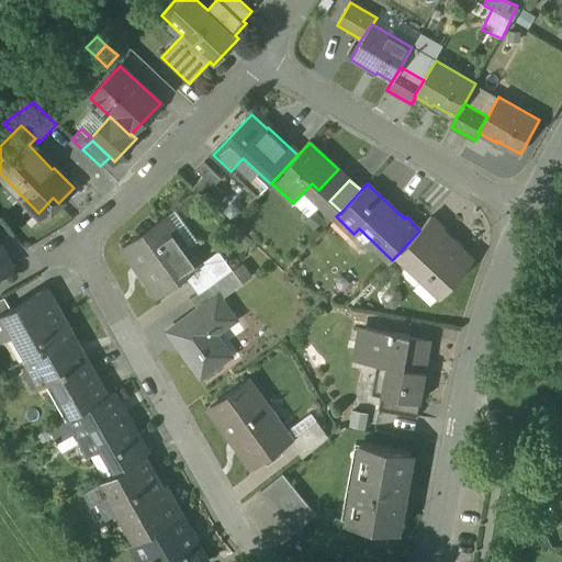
[(473,260),(442,231),(444,229),(431,217),(419,231),(398,254),(425,279),(429,276),(444,289),(440,293),(441,294),(435,301),(435,302),(473,260)]
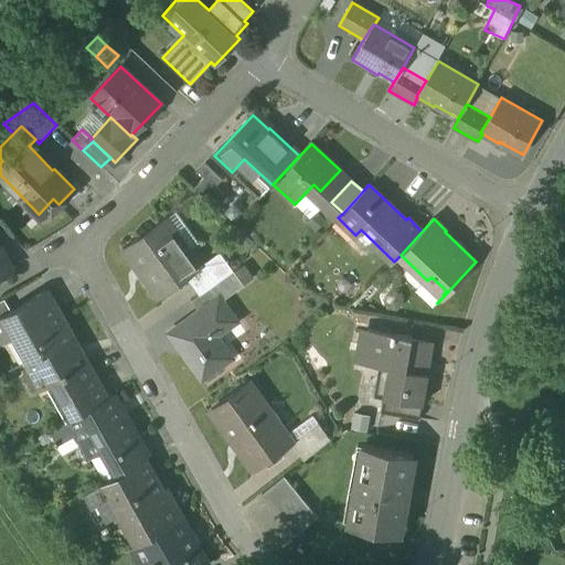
[(181,249),(160,222),(124,248),(145,276),(142,277),(158,298),(185,278),(201,267),(185,245),(181,249)]
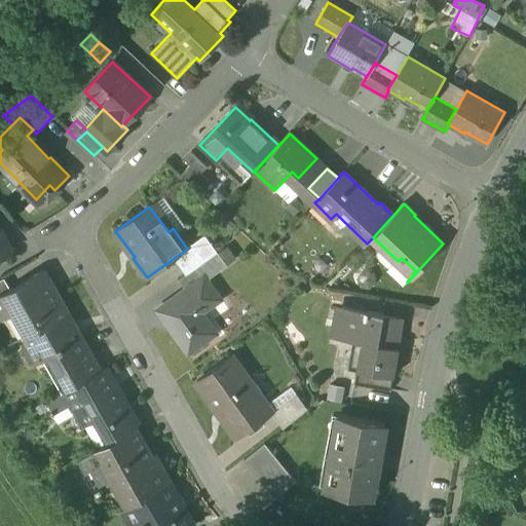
[(0,256),(11,250),(10,249),(9,250),(0,232),(0,256)]
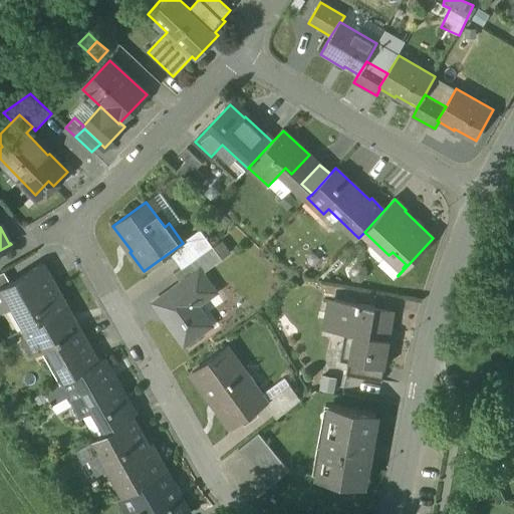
[(183,243),(169,253),(181,269),(193,260),(199,255),(187,240),(183,243)]
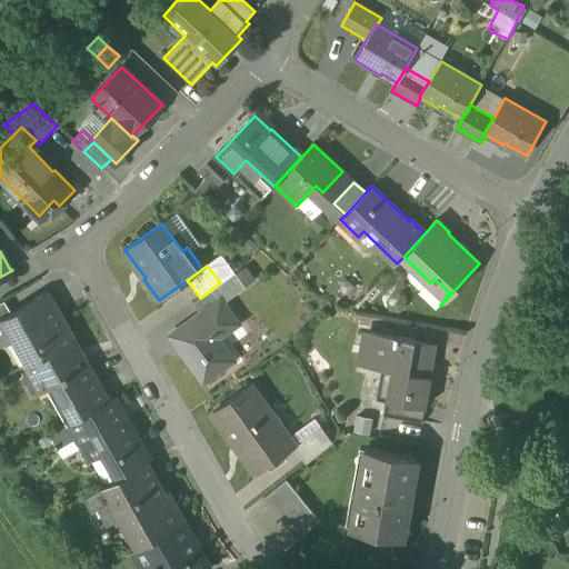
[(435,279),(430,282),(422,290),(431,299),(431,302),(436,307),(439,307),(440,306),(440,305),(447,298),(446,297),(449,292),(435,279)]
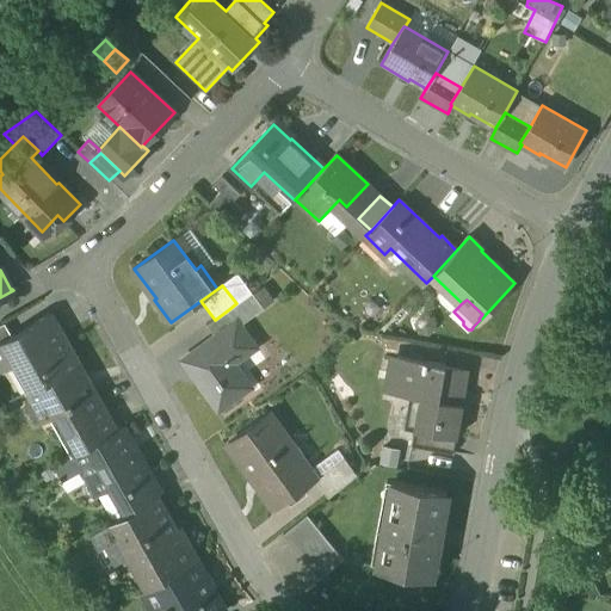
[(215,320),(208,325),(215,335),(183,360),(218,409),(251,387),(234,364),(255,347),(229,309),(215,320)]
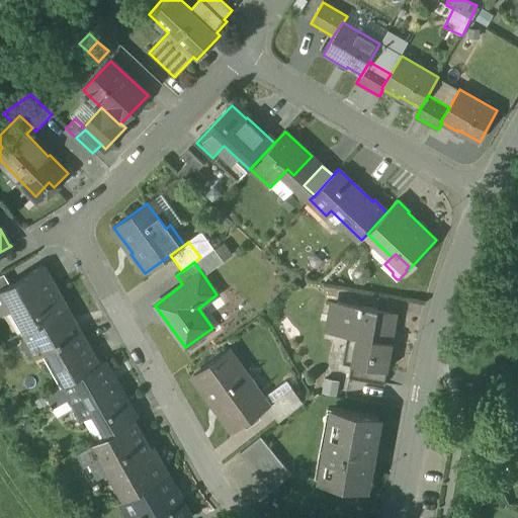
[(10,284),(0,289),(0,310),(2,314),(14,307),(28,330),(29,330),(67,309),(42,266),(10,284)]
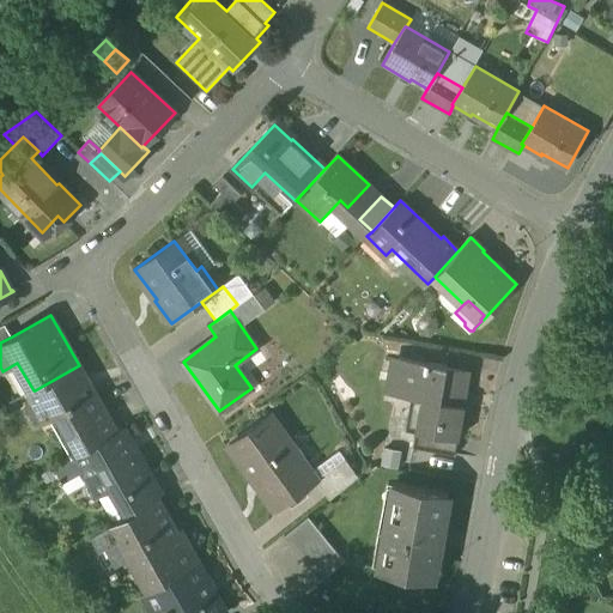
[(0,327),(0,343),(12,337),(6,325),(0,327)]
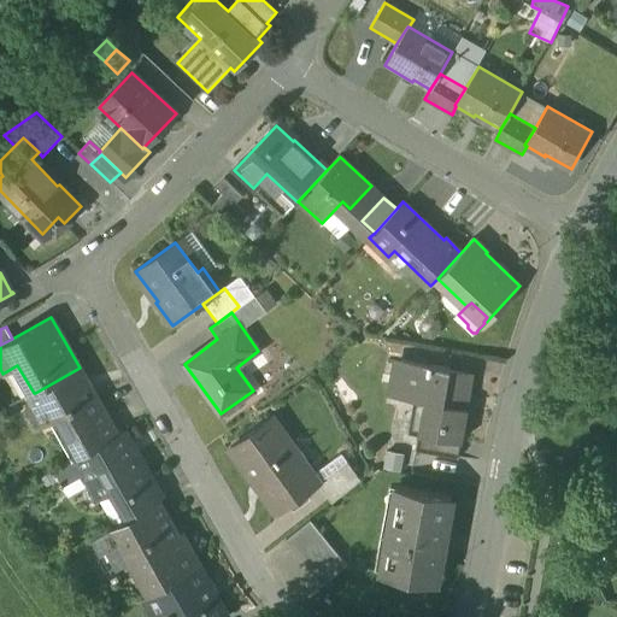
[(451,369),(401,360),(394,398),(423,404),(418,435),(462,444),(468,409),(460,407),(465,378),(450,376),(451,369)]
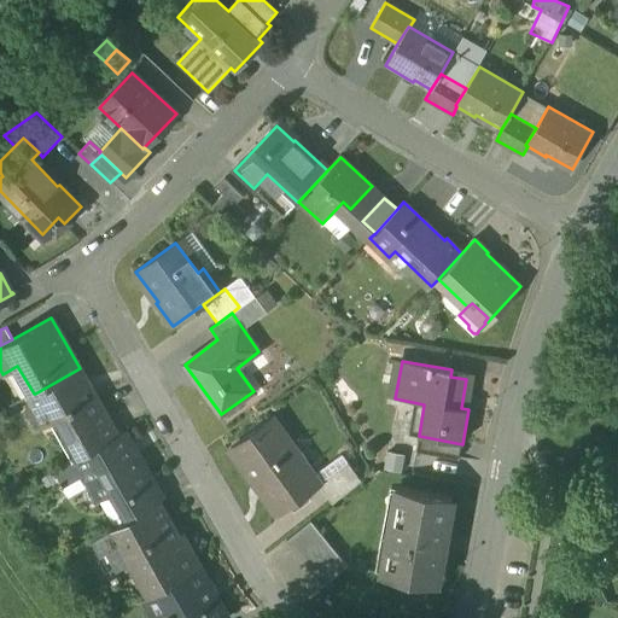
[(117,435),(80,368),(35,394),(40,402),(35,406),(46,425),(58,418),(80,456),(85,454),(117,435)]
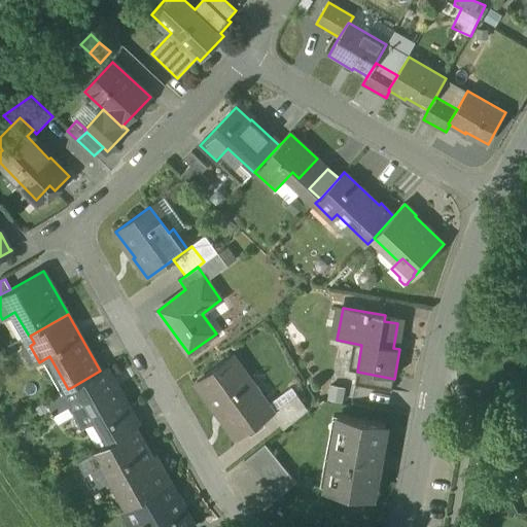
[(273,412),(233,356),(198,382),(237,437),(273,412)]
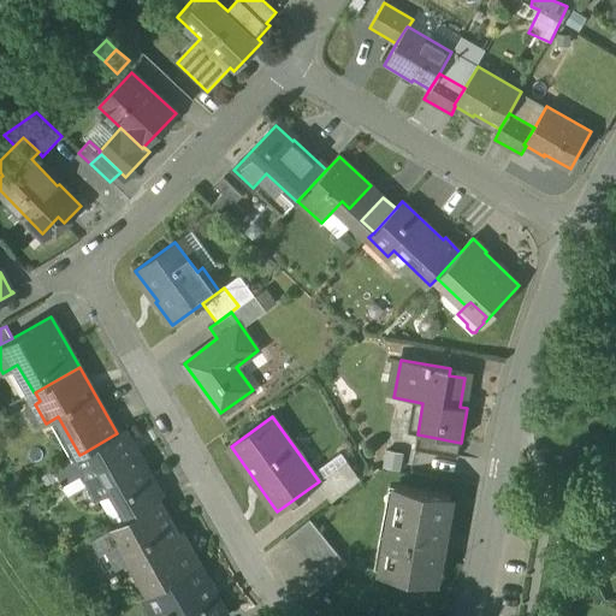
[(153,483),(123,430),(117,433),(84,452),(80,455),(77,456),(77,457),(92,481),(114,523),(153,502),(159,498),(152,484),(153,483)]
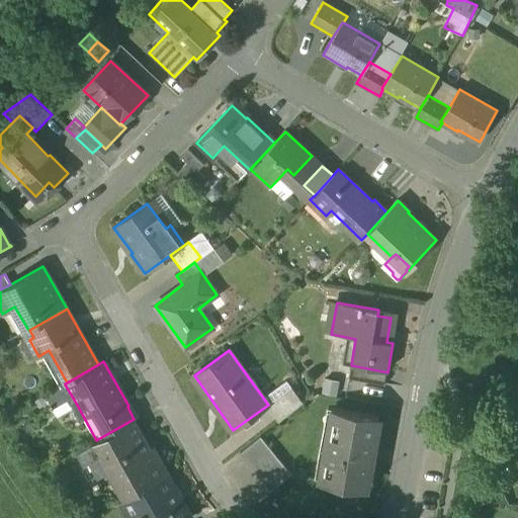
[(387,372),(351,365),(348,380),(384,387),(387,372)]
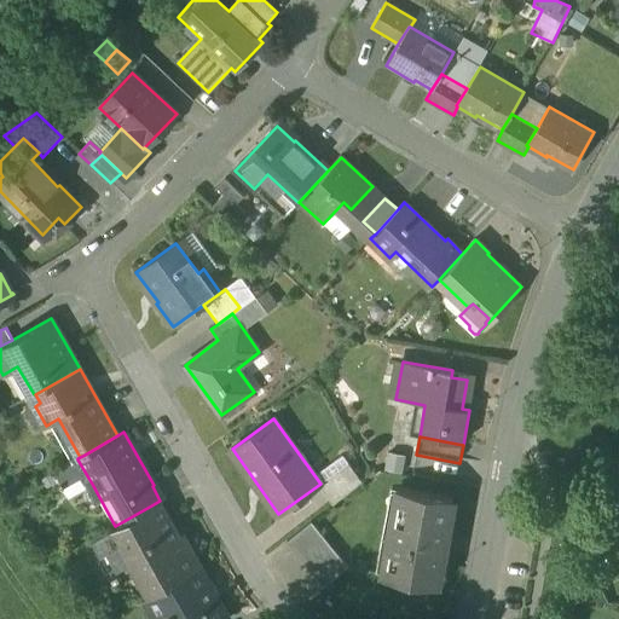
[(77,460),(55,472),(61,482),(59,482),(62,487),(63,486),(69,497),(92,484),(77,460)]
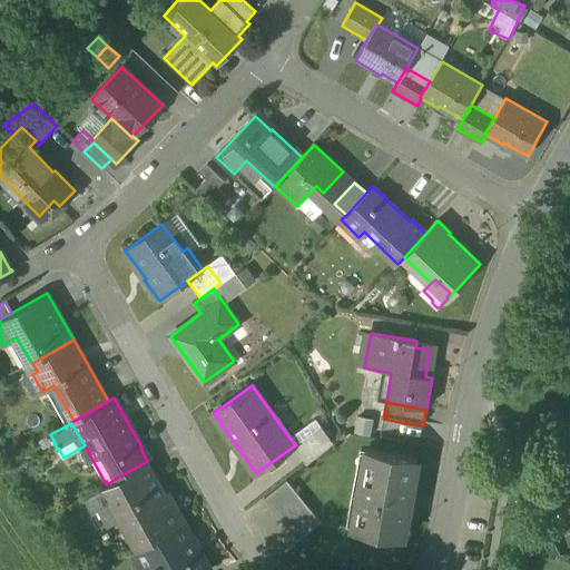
[(325,431),(297,451),(307,464),(333,443),(325,431)]
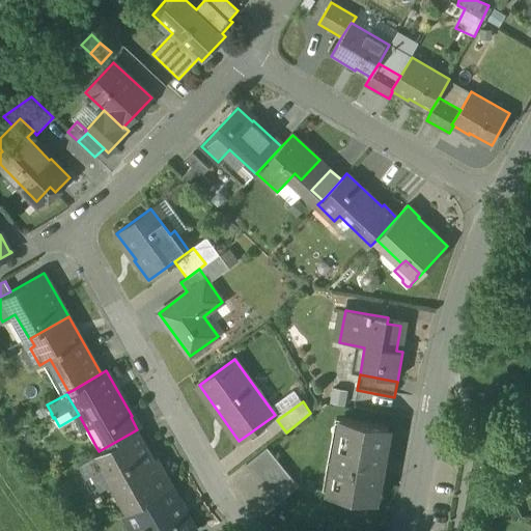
[(389,428),(342,419),(329,494),(376,502),(382,473),(380,472),(383,457),(384,457),(389,428)]
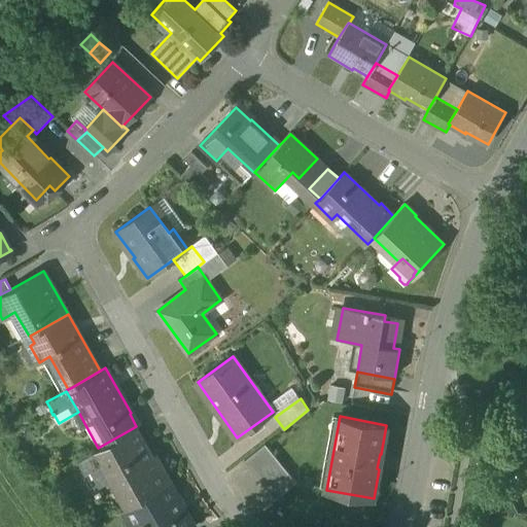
[(148,459),(131,429),(78,459),(97,492),(102,489),(101,487),(114,480),(130,506),(171,483),(155,455),(148,459)]
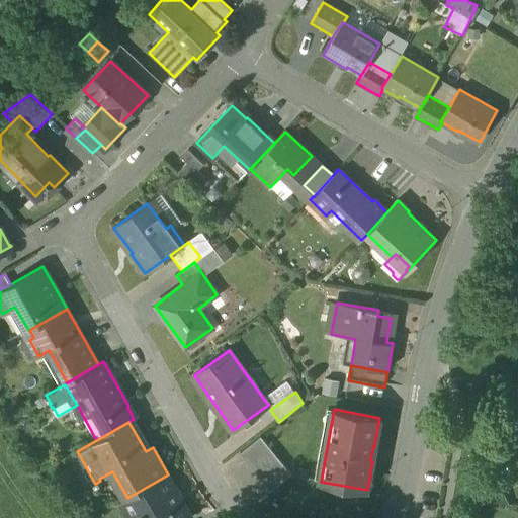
[(291,475),(261,437),(240,454),(270,492),(291,475)]
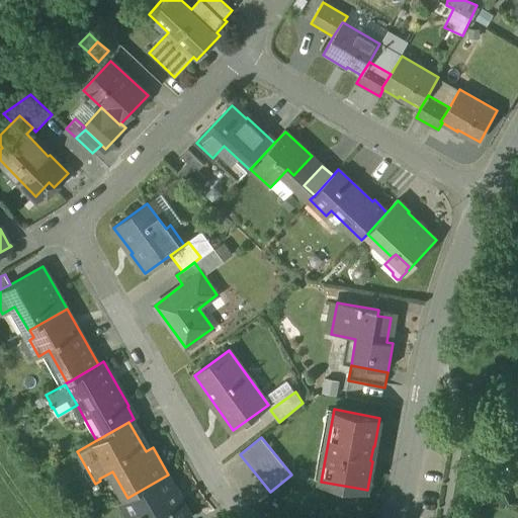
[(127,498),(122,501),(132,517),(138,517),(144,514),(146,517),(191,517),(181,499),(180,500),(167,478),(169,477),(168,475),(127,498)]
